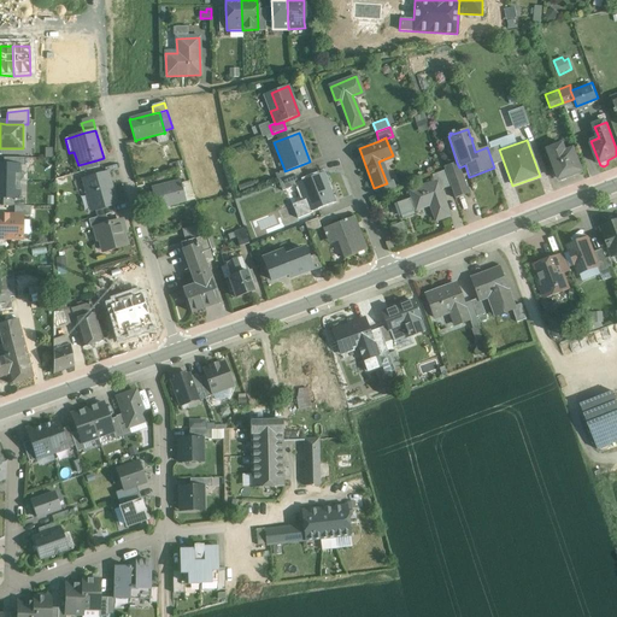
[(565,151),(563,144),(547,150),(558,178),(581,170),(573,148),(565,151)]
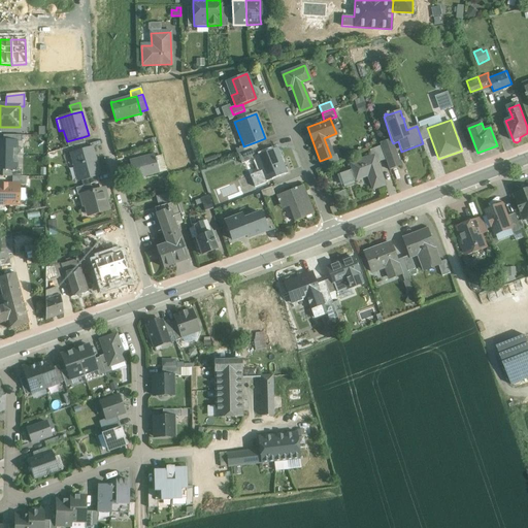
[(83,137),(67,141),(68,147),(85,143),(83,137)]
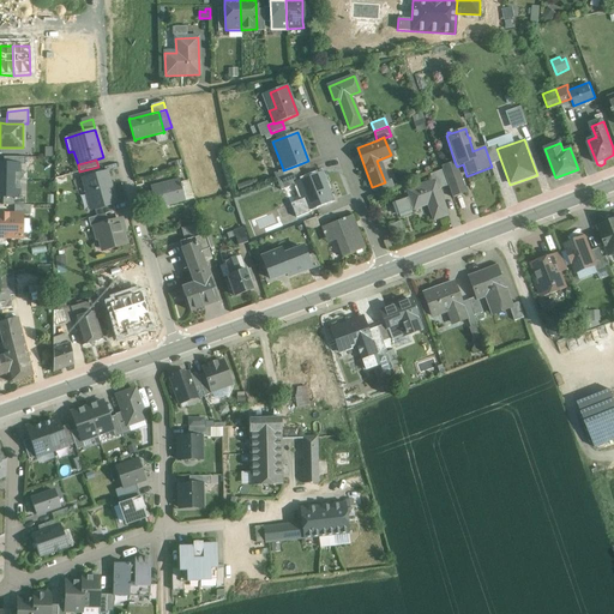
[(455,162),(447,164),(453,180),(461,178),(457,167),(455,162)]
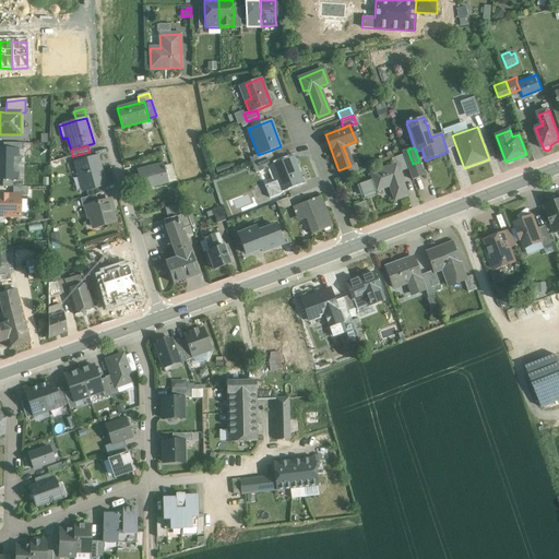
[(0,164),(16,165),(16,150),(0,150),(0,164)]
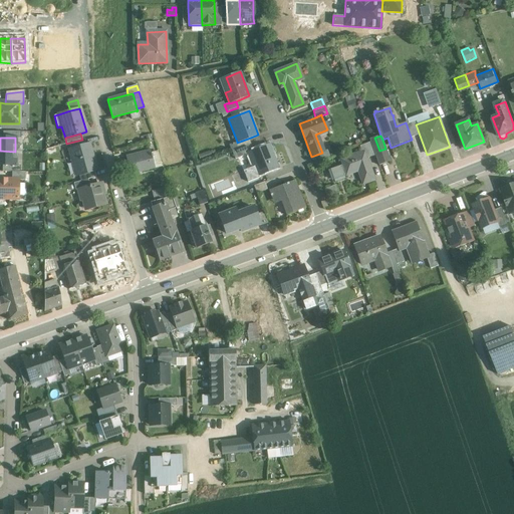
[(379,151),(374,138),(369,140),(370,143),(373,153),(379,151)]
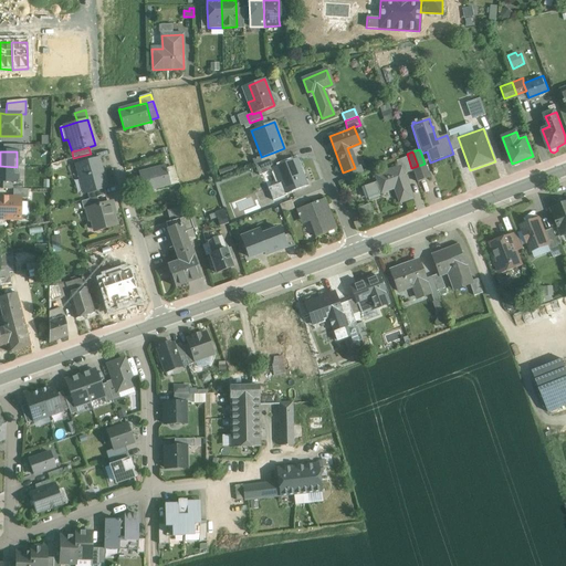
[(273,153),(261,157),(261,156),(260,157),(262,165),(276,159),(273,153)]
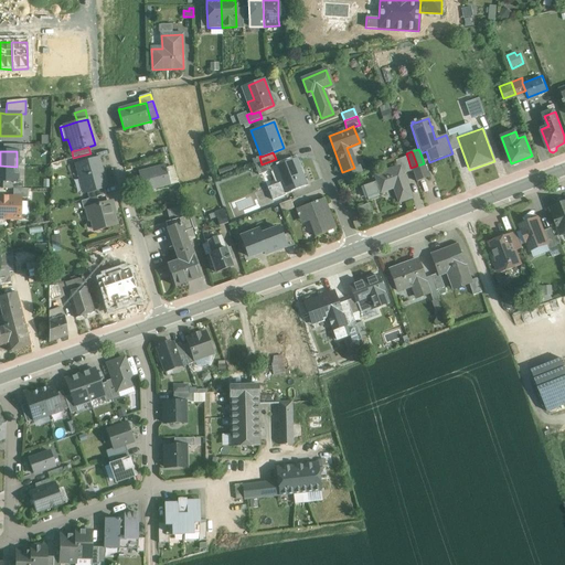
[(259,157),(253,159),(255,167),(262,164),(259,157)]
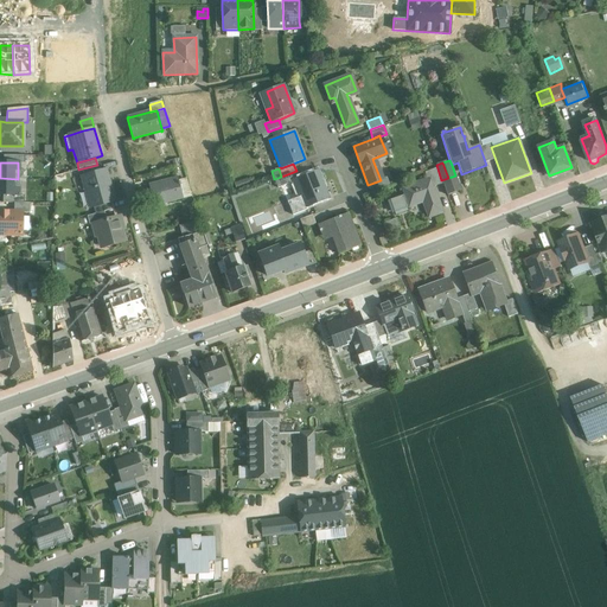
[(438,168),(425,173),(427,180),(429,179),(433,187),(442,184),(441,180),(438,168)]
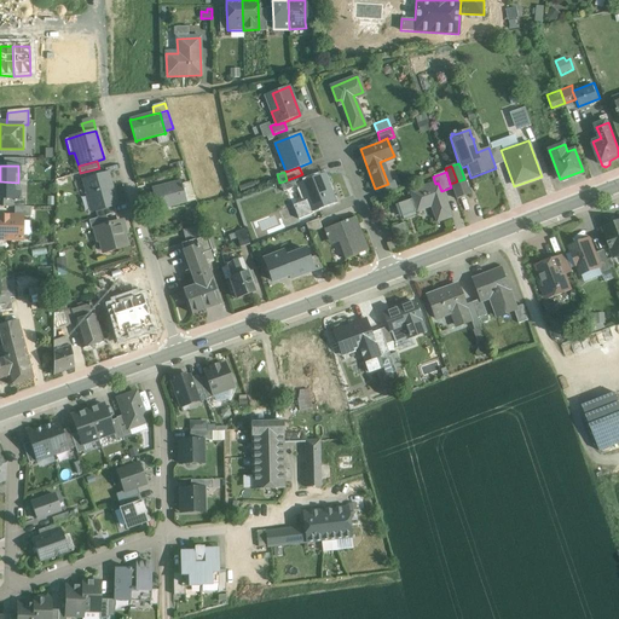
[(108,173),(82,180),(87,195),(91,195),(96,212),(114,207),(117,206),(108,173)]
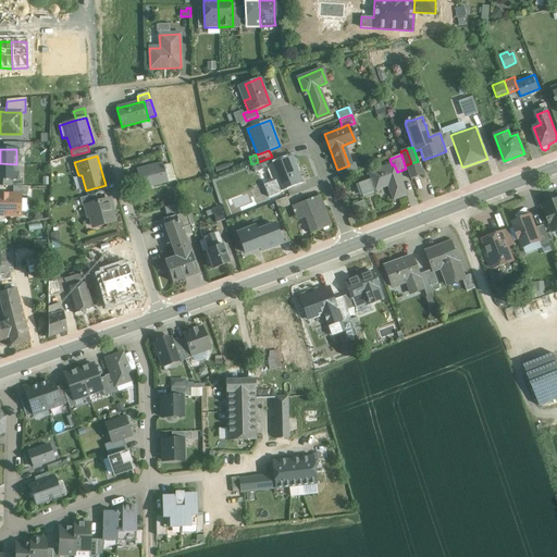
[(272,157),(258,162),(261,170),(269,168),(269,165),(274,163),(272,157)]
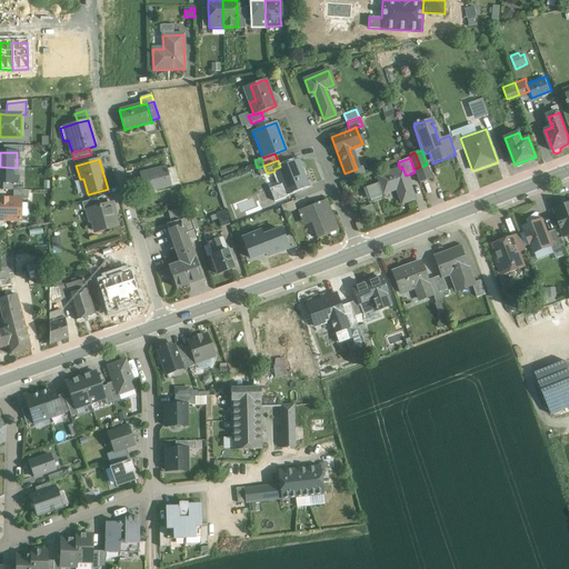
[(280,167),(275,169),(275,171),(285,196),(308,187),(297,160),(280,167)]
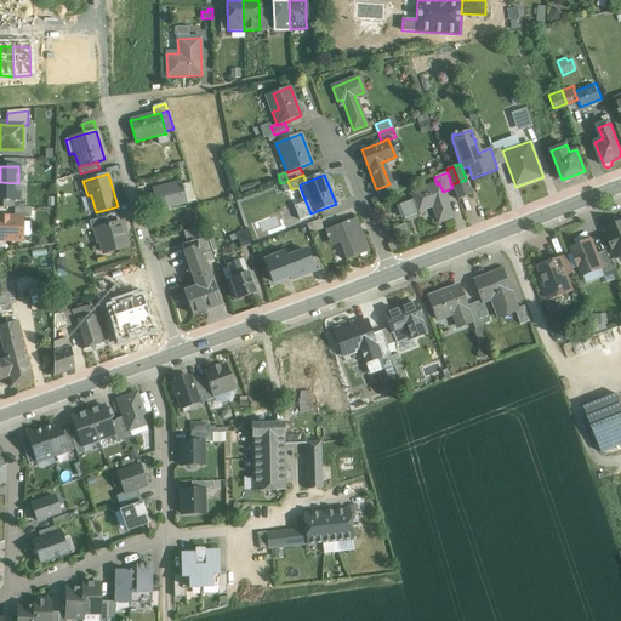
[(189,180),(181,182),(187,204),(197,201),(189,180)]
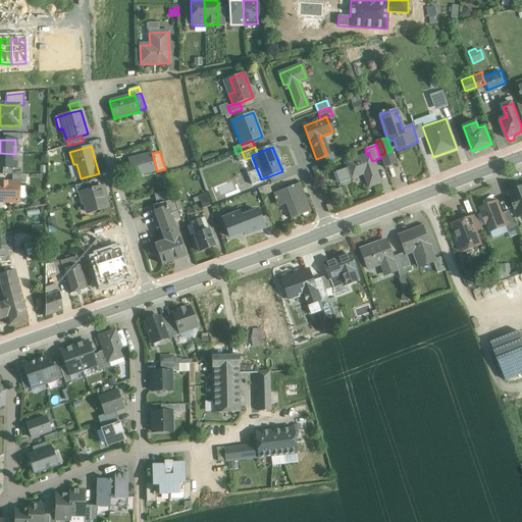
[(385,153),(379,155),(380,158),(384,168),(397,164),(392,151),(385,153)]
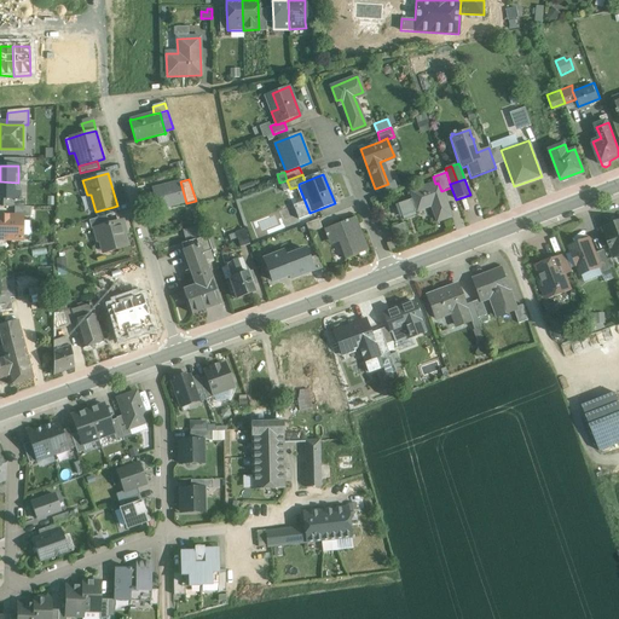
[(0,198),(18,200),(18,183),(0,181),(0,198)]
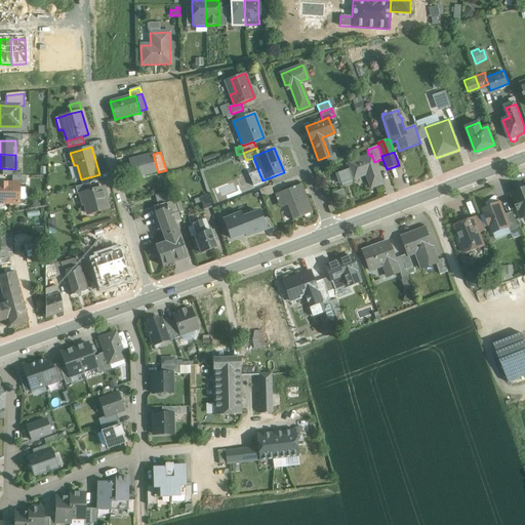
[(152,155),(130,160),(129,160),(133,178),(134,178),(134,177),(156,171),(157,172),(158,172),(153,154),(152,154),(152,155)]
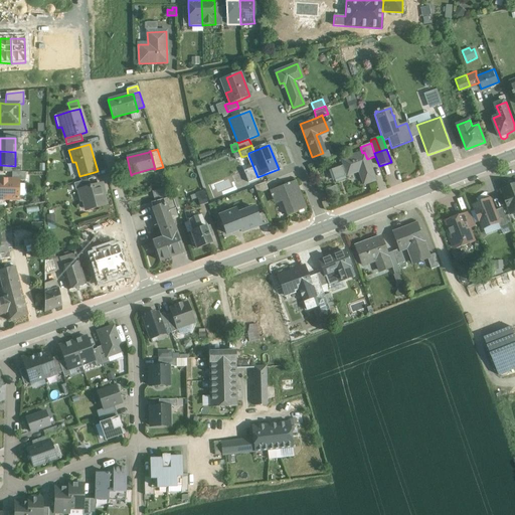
[(362,153),(342,160),(347,175),(359,171),(364,184),(374,180),(367,159),(364,152),(362,153)]
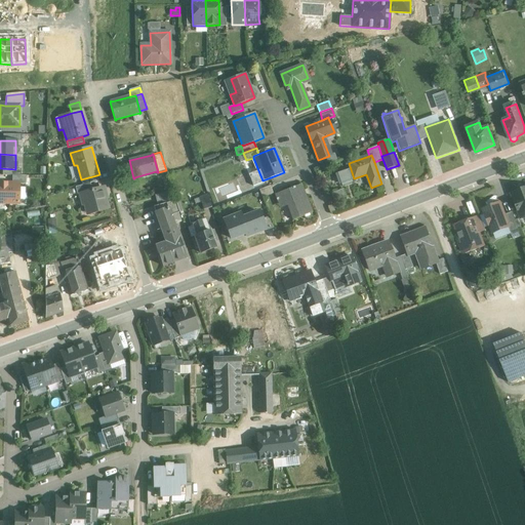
[(329,156),(318,160),(321,166),(331,162),(329,156)]
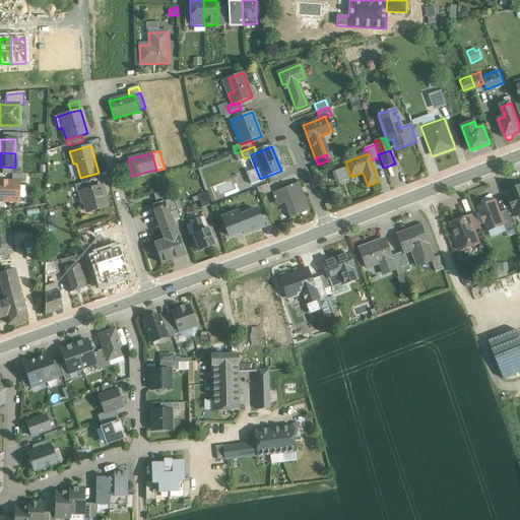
[(329,172),(334,185),(346,180),(342,167),(329,172)]
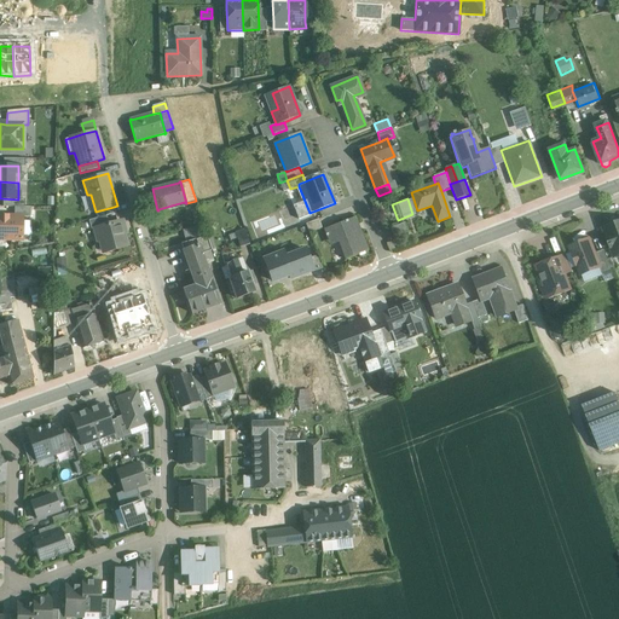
[(114,207),(96,212),(98,219),(106,217),(116,214),(114,207)]
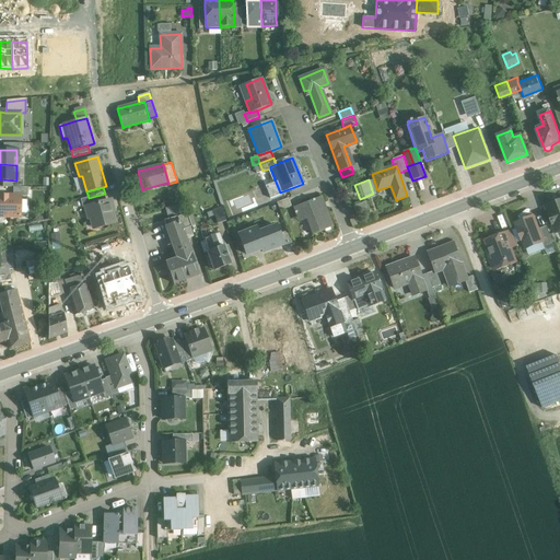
[(21,196),(0,194),(0,218),(20,220),(21,196)]
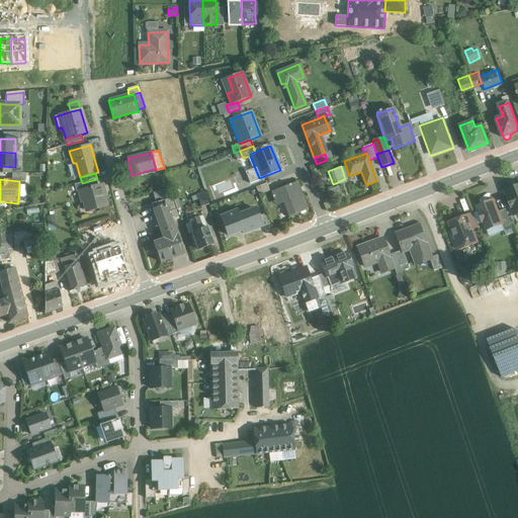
[(82,183),(74,185),(76,192),(79,191),(91,187),(89,181),(82,183)]
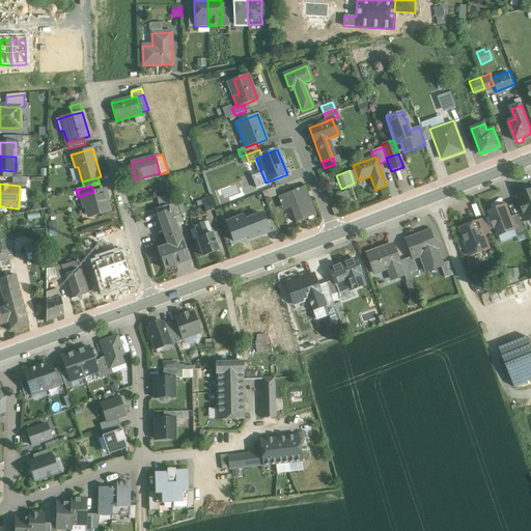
[(304,187),(279,197),(282,206),(289,203),(297,222),(314,215),(304,187)]
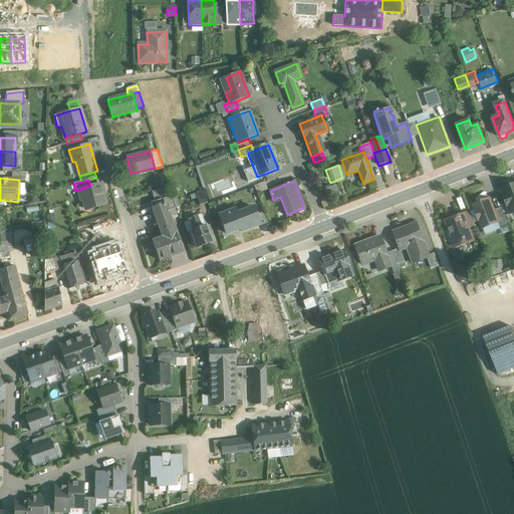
[(264,182),(254,186),(257,194),(267,190),(264,182)]
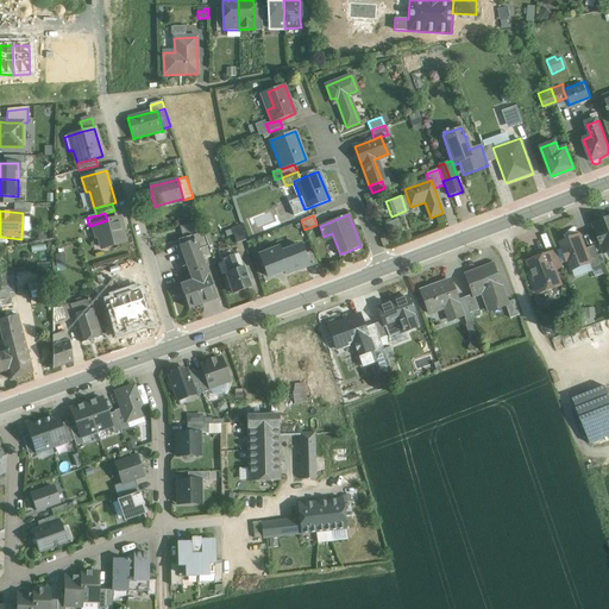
[(608,219),(608,220),(608,219),(603,217),(602,221),(602,223),(594,225),(597,234),(601,244),(602,244),(606,253),(608,251),(608,219)]
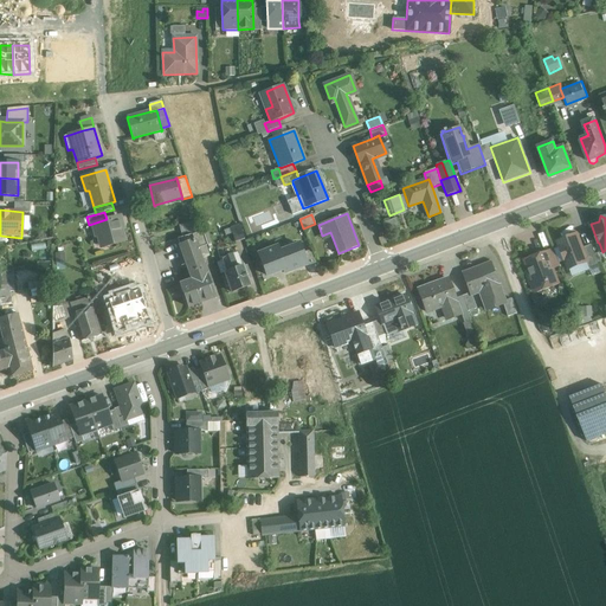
[(107,219),(92,224),(95,236),(98,234),(100,237),(101,236),(104,247),(116,244),(115,242),(123,239),(117,217),(107,219)]
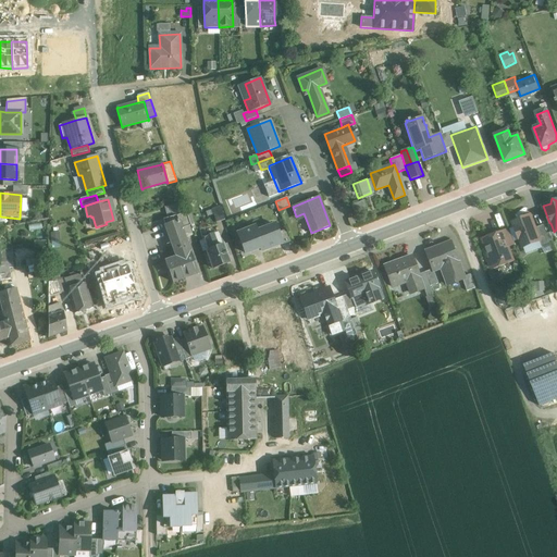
[(363,200),(351,205),(355,213),(367,209),(363,200)]
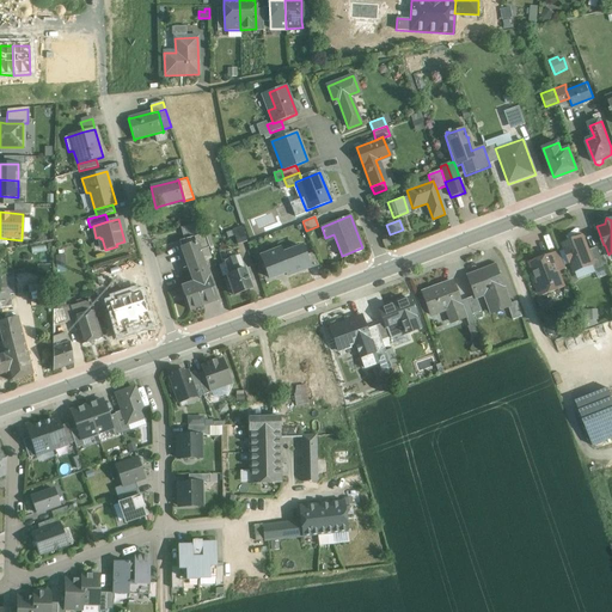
[(194,225),(181,228),(184,240),(197,237),(194,225)]
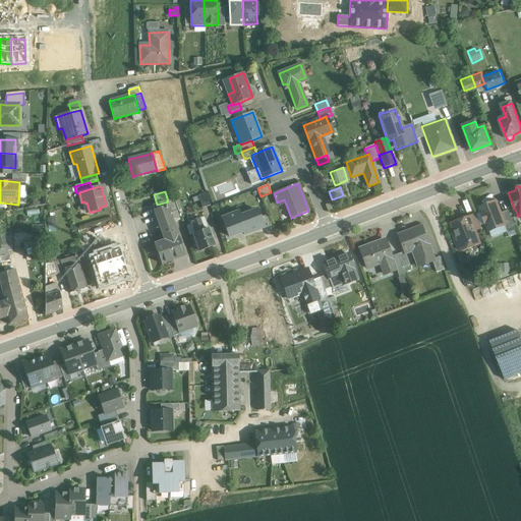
[(206,193),(197,195),(201,209),(210,206),(206,193)]
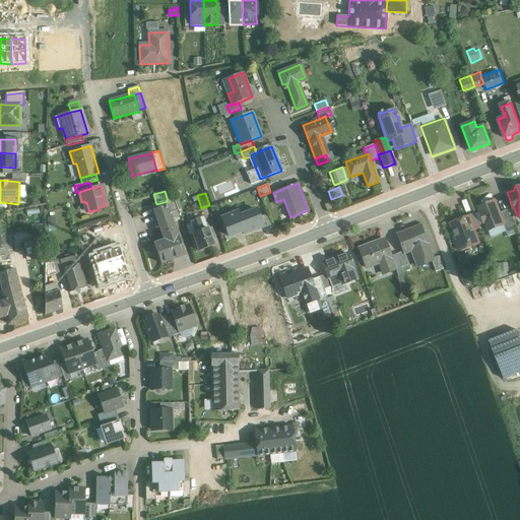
[(156,204),(151,205),(156,217),(169,213),(173,223),(180,220),(177,210),(178,210),(174,199),(168,201),(156,204)]
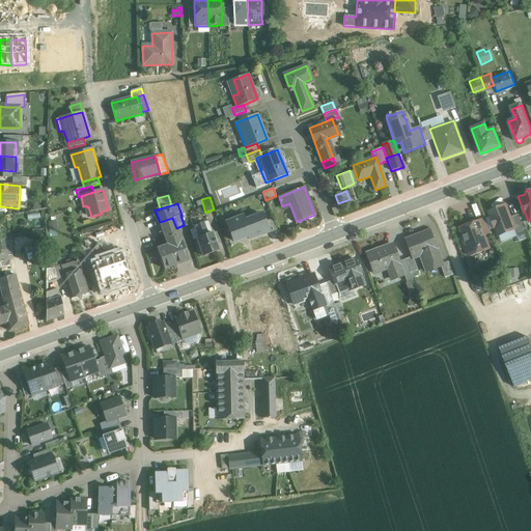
[(510,218),(505,205),(488,212),(498,236),(514,230),(514,229),(510,218)]
